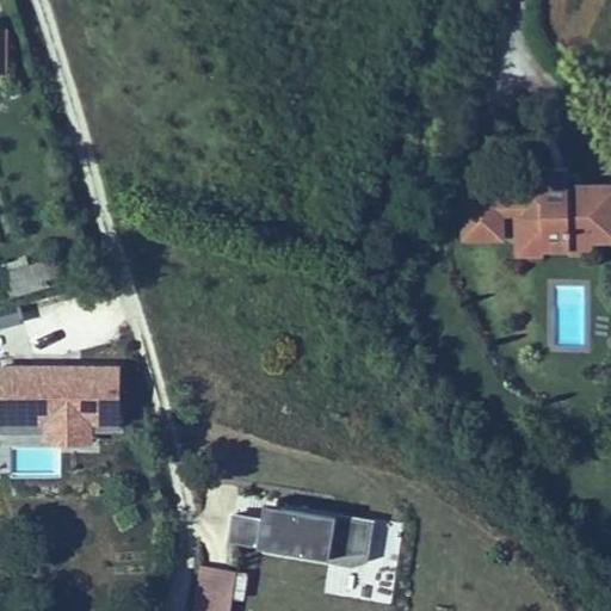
[(13,68),(0,67),(0,113),(10,115),(13,68)]
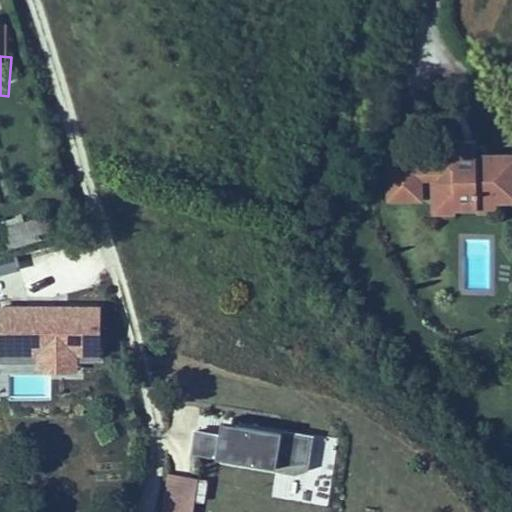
[(484,190),(484,187),(485,173),(477,173),(466,172),(466,183),(471,184),(470,189),(484,190)]
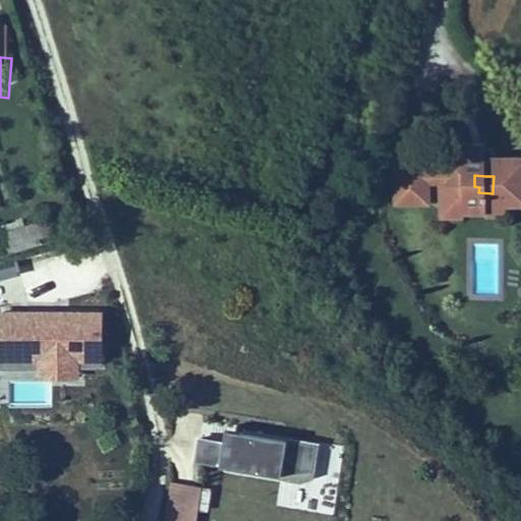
[(520,216),(520,191),(493,190),(493,193),(478,192),(479,187),(474,186),(455,185),(453,185),(452,201),(435,200),(436,194),(403,192),(401,230),(432,233),(435,212),(448,213),(446,248),(470,249),(471,242),(489,243),(490,230),(510,231),(511,216),(520,216)]
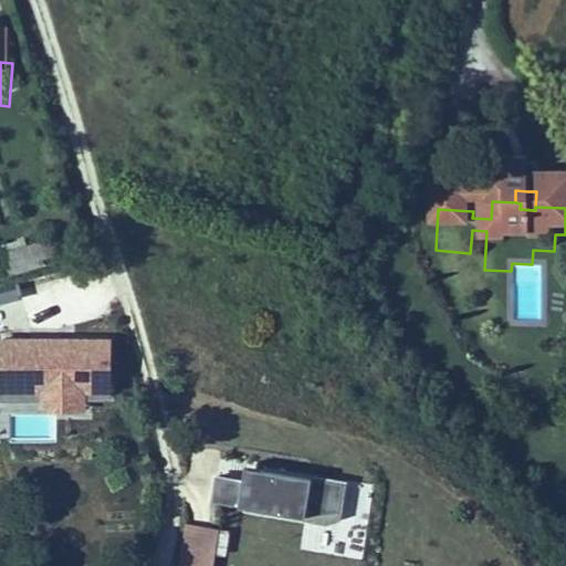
[(11,295),(38,286),(32,270),(6,278),(11,295)]
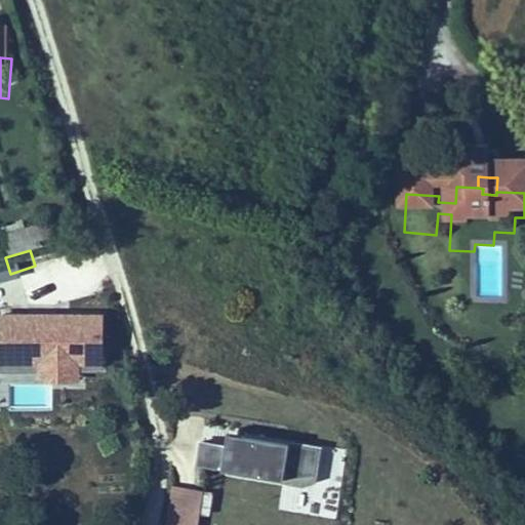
[(63,287),(23,299),(29,318),(69,306),(63,287)]
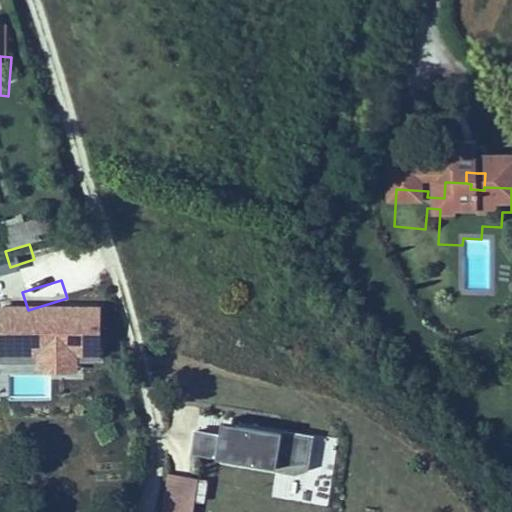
[(196,432),(193,458),(311,471),(315,436),(222,425),(221,434),(196,432)]
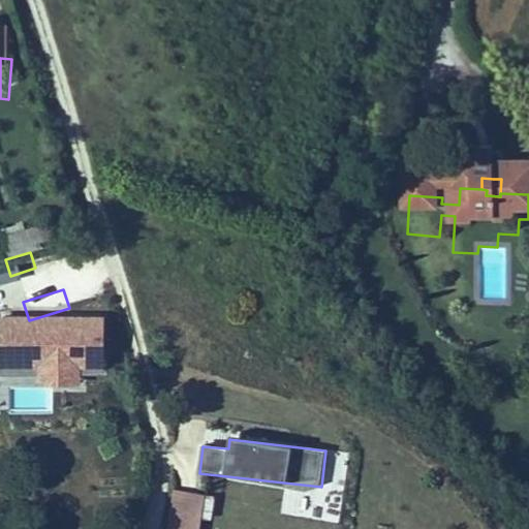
[(169,491),(166,528),(200,528),(201,520),(214,521),(216,494),(169,491)]
